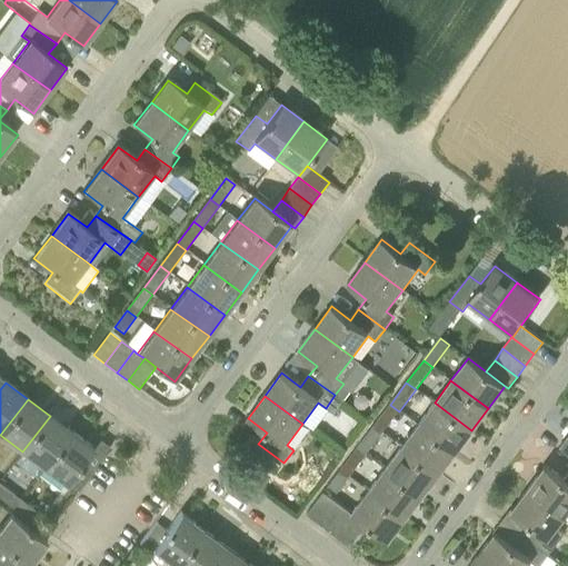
[(455,453),(471,430),(435,403),(418,425),(455,453)]
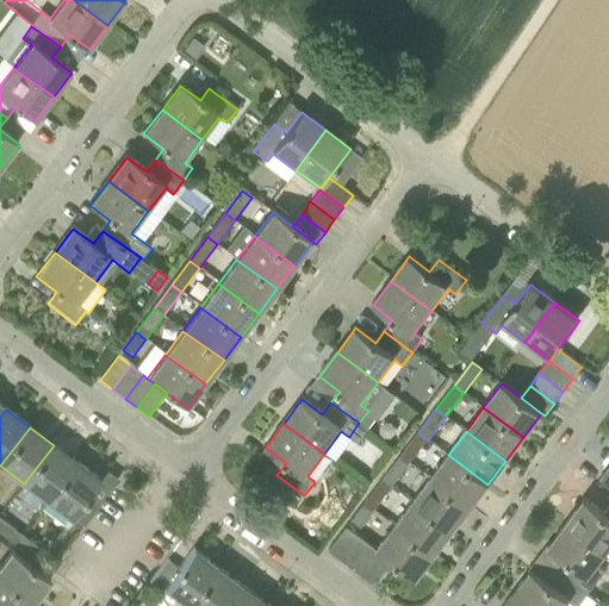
[(401,456),(410,463),(428,441),(418,433),(401,456)]
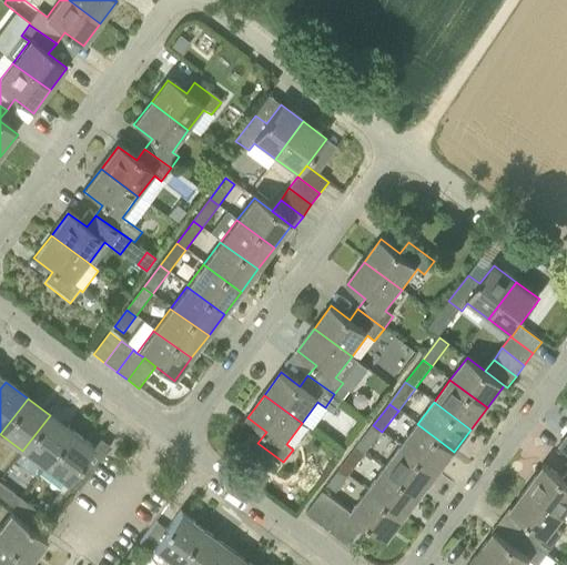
[(22,451),(44,468),(72,432),(50,415),(22,451)]
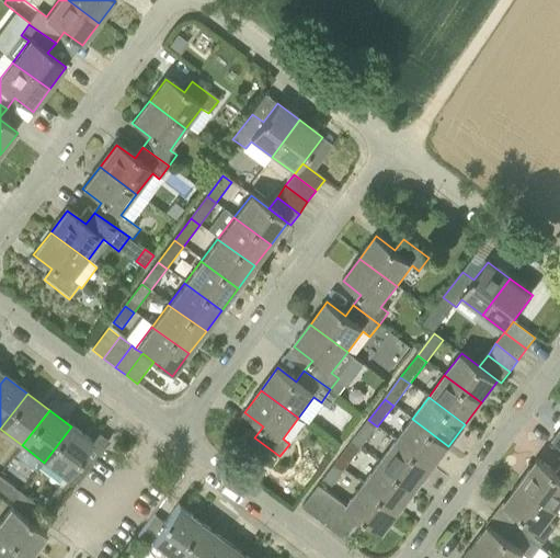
[(432,467),(448,446),(412,419),(395,441),(432,467)]
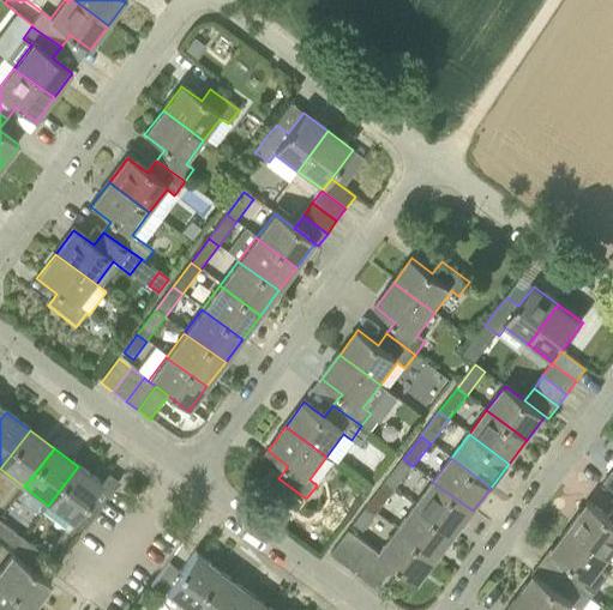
[(385,483),(395,490),(413,466),(403,459),(385,483)]
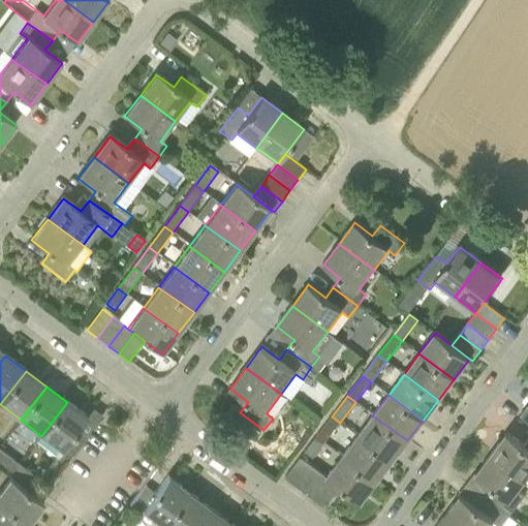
[(41,436),(72,459),(89,437),(79,430),(88,418),(67,402),(41,436)]
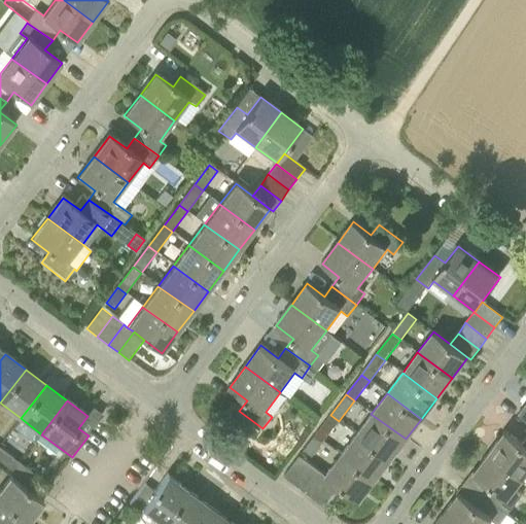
[(390,460),(406,439),(371,414),(356,433),(390,460)]
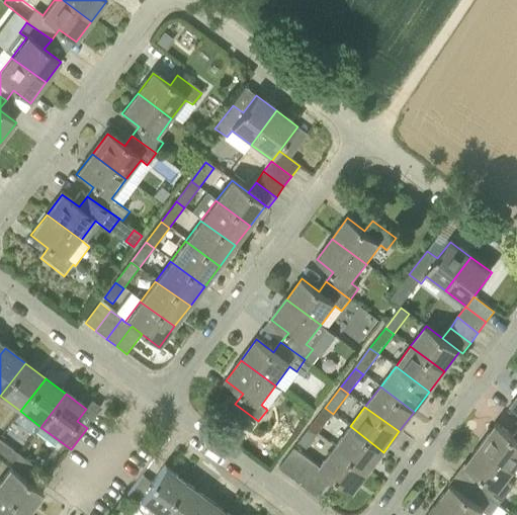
[(310,428),(318,434),(333,414),(325,408),(310,428)]
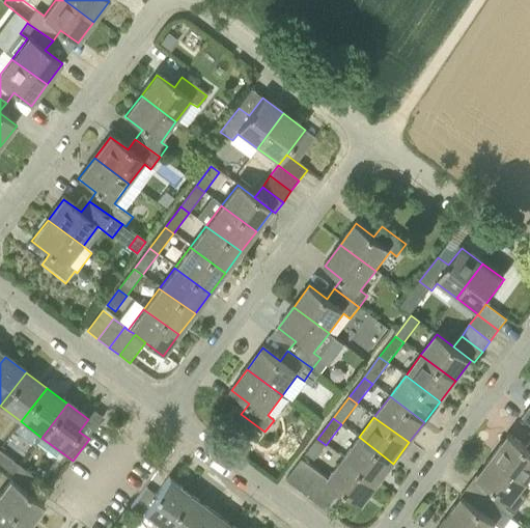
[(35,439),(23,426),(4,444),(17,457),(35,439)]
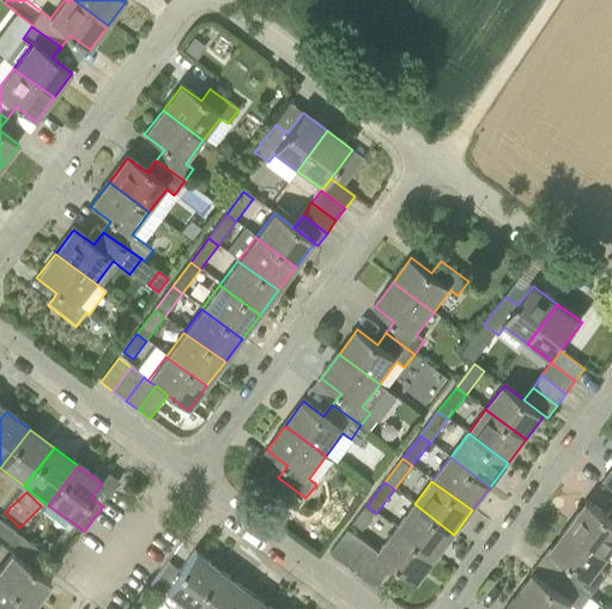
[(569,527),(611,558),(611,511),(607,517),(588,501),(569,527)]
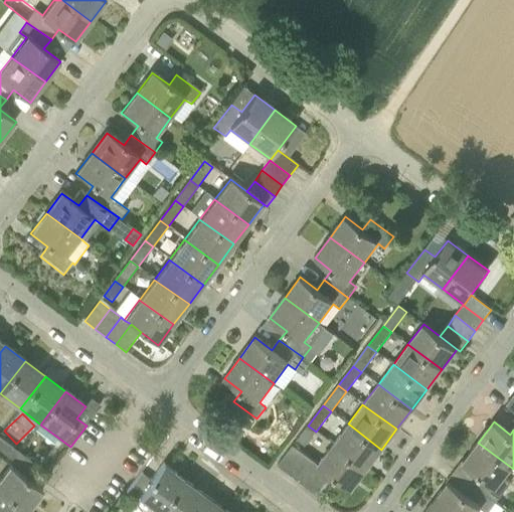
[(366,470),(381,450),(348,423),(332,445),(366,470)]
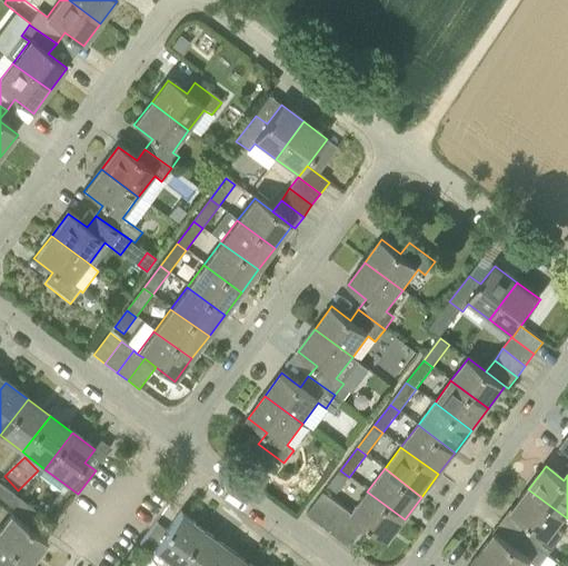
[(328,487),(337,494),(349,477),(340,470),(328,487)]
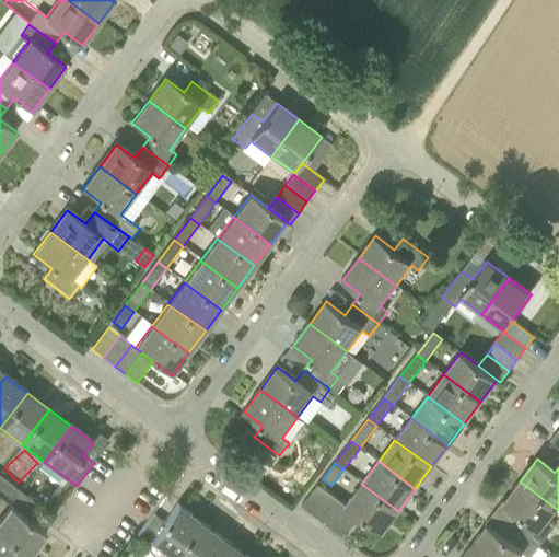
[(0,491),(15,503),(23,494),(0,476),(0,491)]
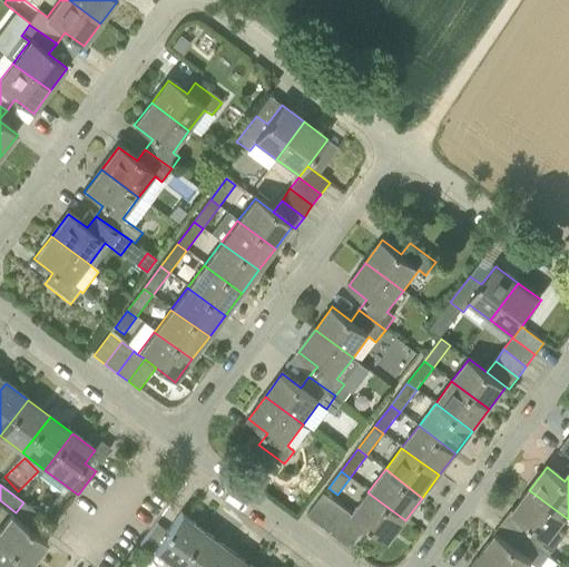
[(523,537),(549,557),(558,545),(550,540),(566,519),(568,520),(568,519),(529,490),(512,512),(531,527),(523,537)]
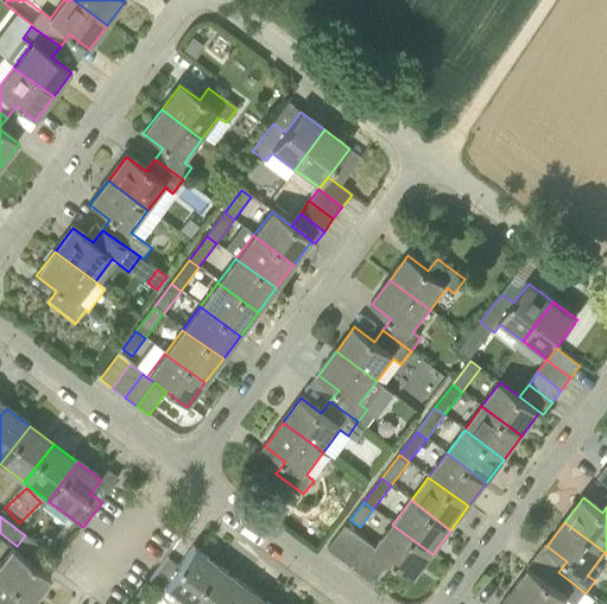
[(392,525),(374,548),(383,553),(394,563),(415,578),(432,554),(392,525)]
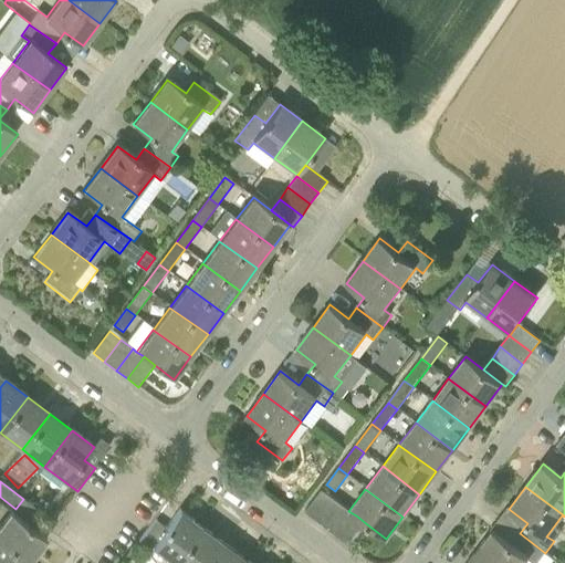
[(316,521),(333,499),(322,490),(305,512),(316,521)]
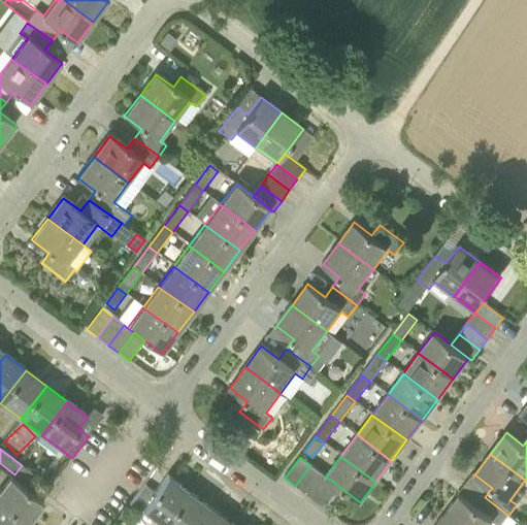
[(28,484),(34,476),(22,465),(14,474),(28,484)]
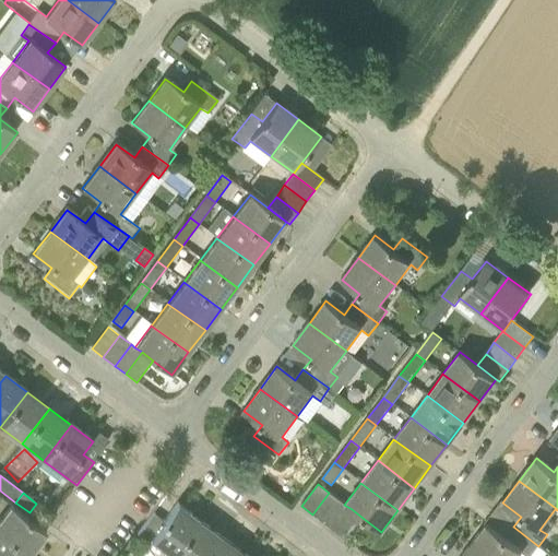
[(329,493),(312,515),(324,523),(341,501),(329,493)]
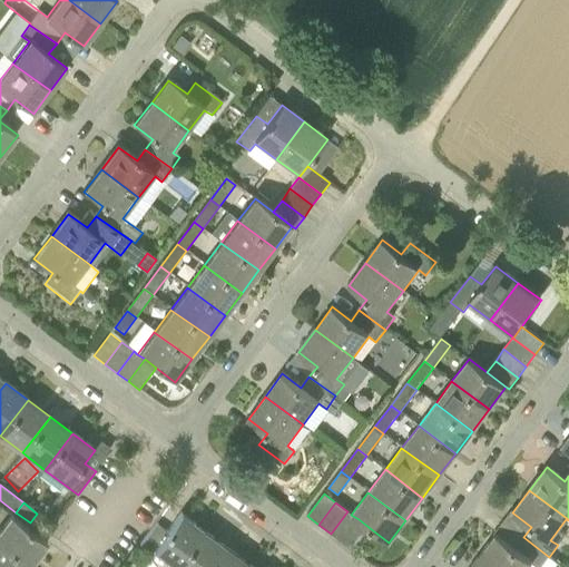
[(347,511),(331,534),(342,541),(359,519),(351,515),(347,511)]
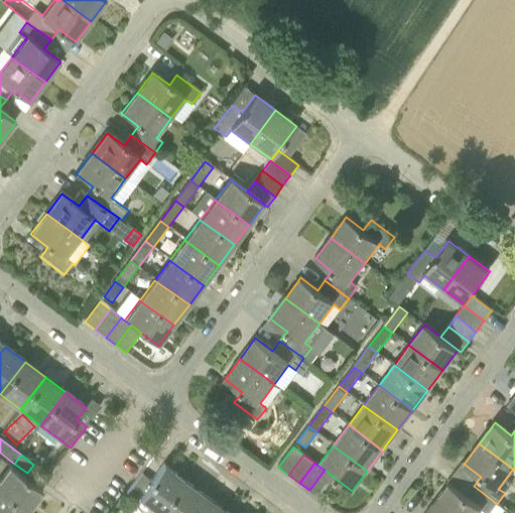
[(140,499),(159,512),(161,512),(184,481),(164,466),(152,482),(142,475),(127,495),(137,503),(140,499)]
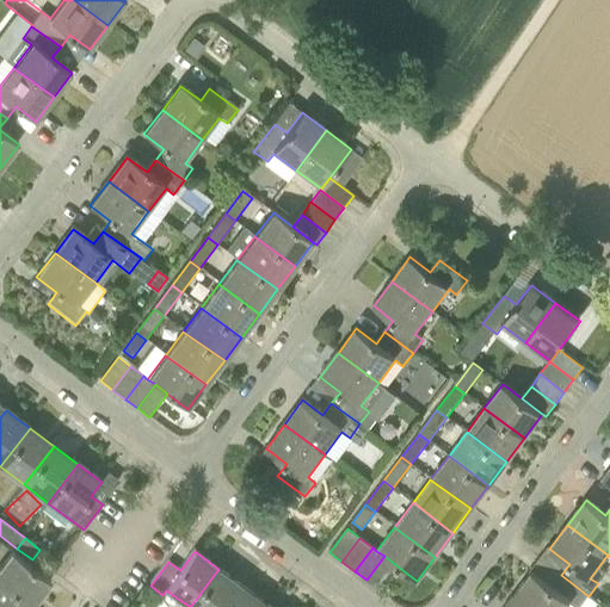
[(0,581),(34,606),(51,582),(12,552),(0,568),(0,581)]
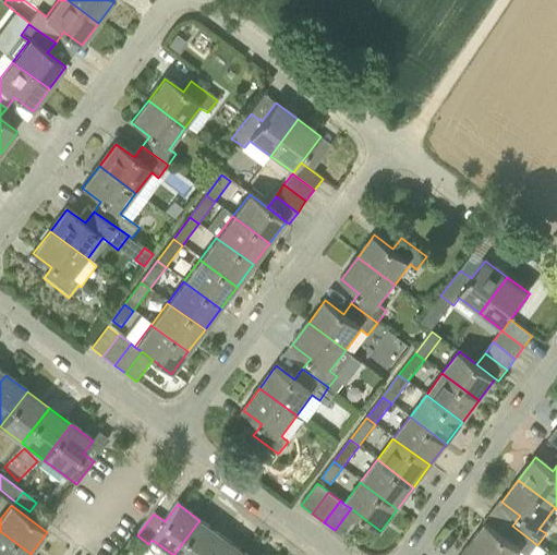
[(351,508),(335,530),(346,539),(362,517),(351,508)]
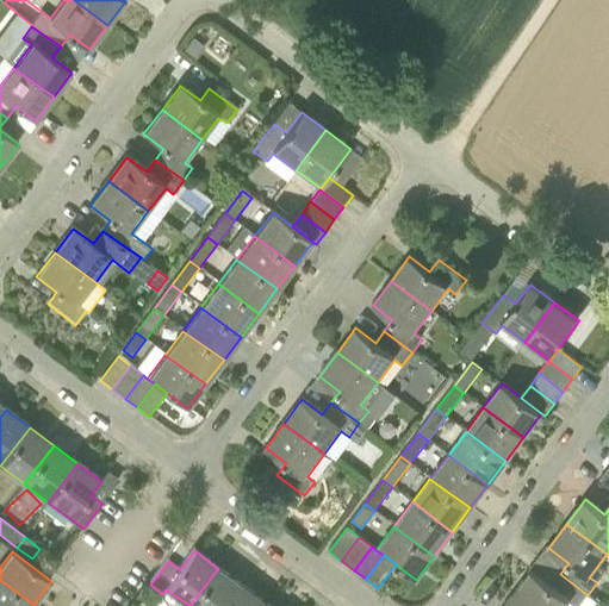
[(225,605),(242,585),(218,568),(191,605),(225,605)]
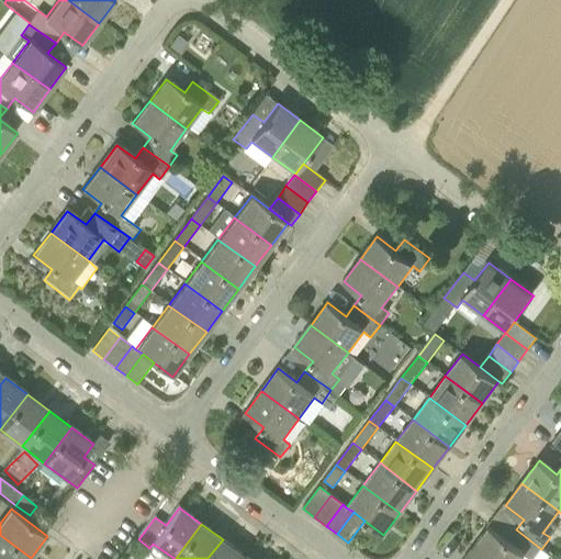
[(472,549),(485,558),(523,558),(525,556),(528,558),(535,558),(541,549),(516,529),(507,540),(490,526),(472,549)]
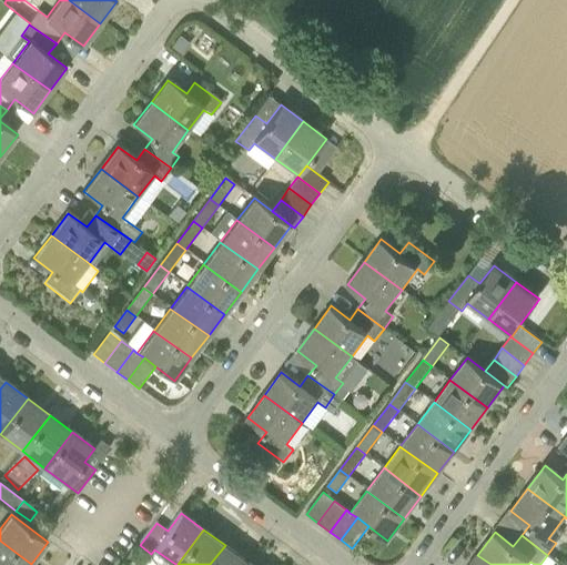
[(31,564),(0,541),(0,564),(31,564)]
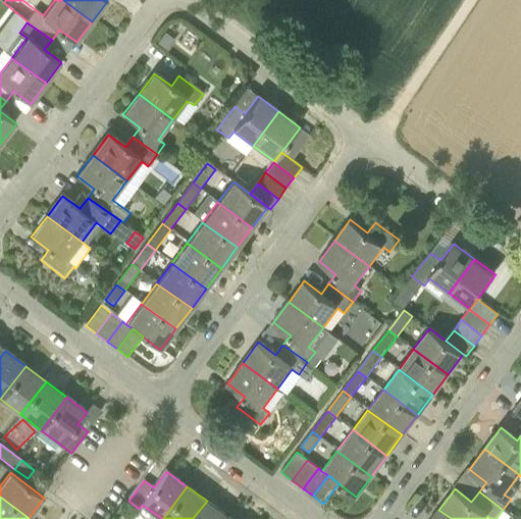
[(226,518),(227,517),(207,501),(193,518),(226,518)]
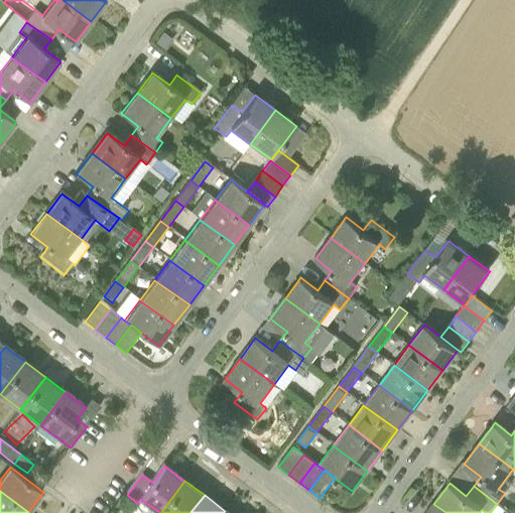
[(445,512),(433,504),(426,512),(445,512)]
